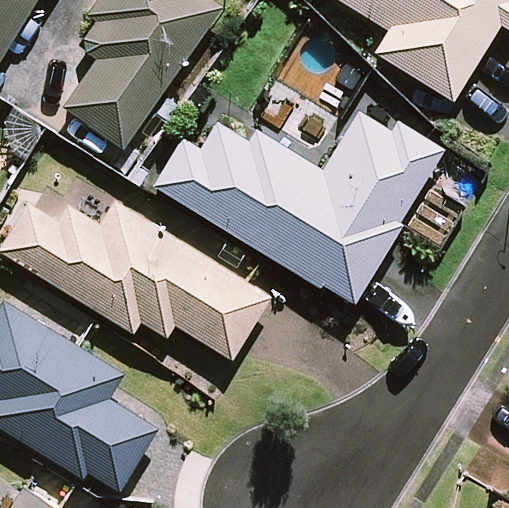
[(0,0),(0,61),(37,0),(0,0)]
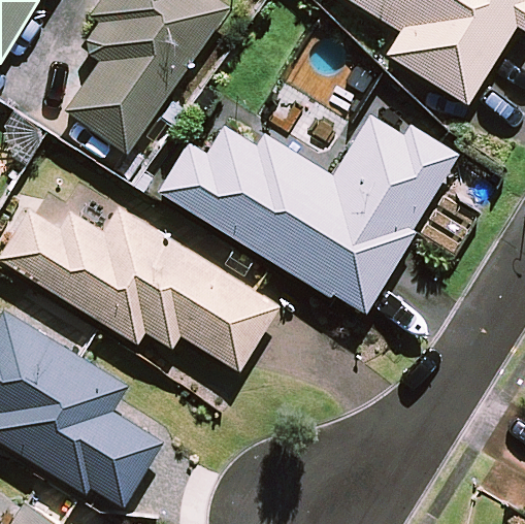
[(128,155),(231,8),(219,0),(101,0),(90,17),(99,24),(87,41),(96,47),(91,55),(99,61),(65,110),(128,155)]
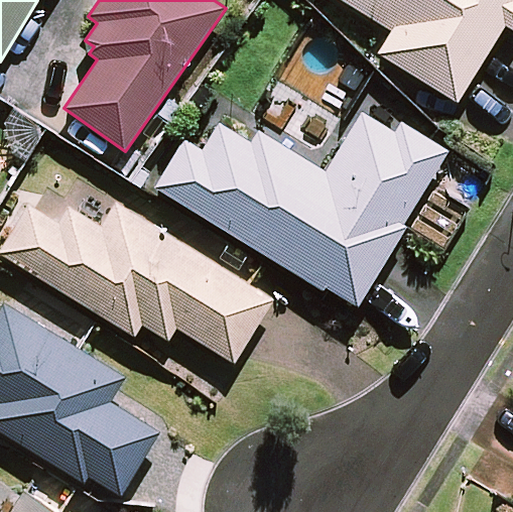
[(512,0),(339,0),(391,32),(377,54),(456,103),(504,26),(512,31),(512,0)]
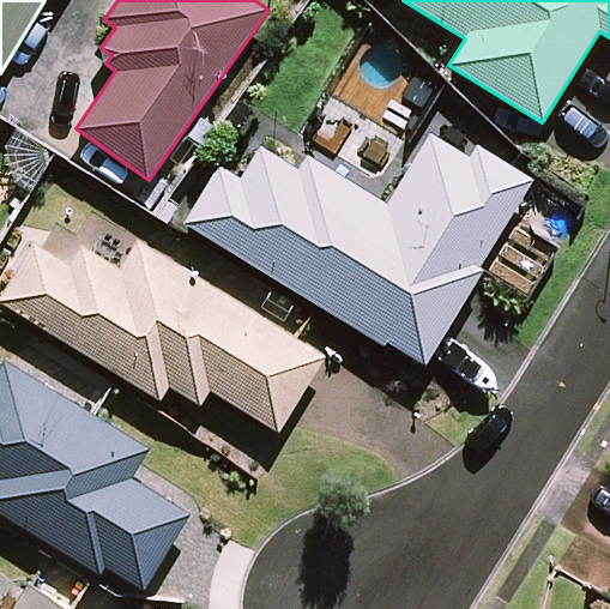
[(219,166),(183,223),(384,347),(387,341),(426,363),(483,271),(478,267),(533,179),(477,144),(470,157),(430,133),(387,204),(308,156),(300,170),(260,146),(241,179),(219,166)]
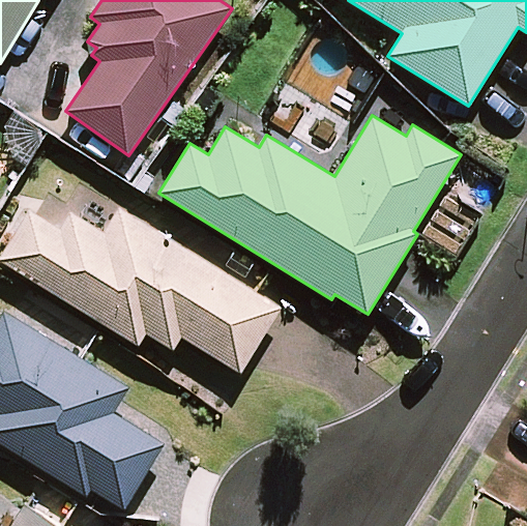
[(281,308),(119,208),(104,233),(70,213),(60,229),(29,210),(0,256),(0,261),(139,347),(146,334),(173,351),(181,338),(240,373),(281,308)]
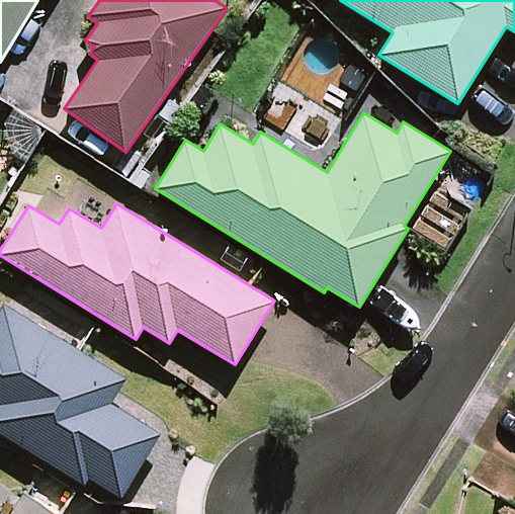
[(126,378),(4,303),(0,310),(0,432),(84,485),(89,478),(120,497),(160,434),(111,404),(126,378)]
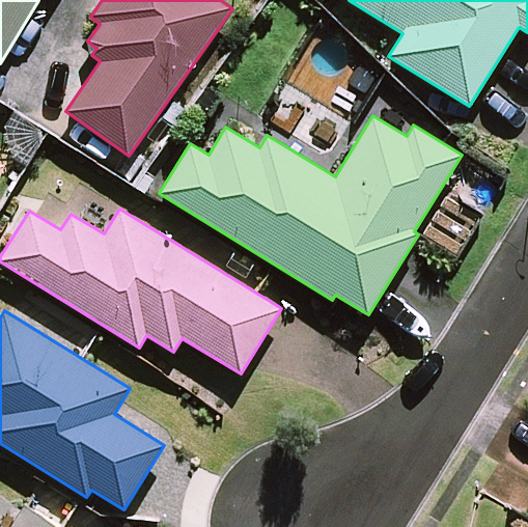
[(61,526),(25,504),(10,526),(61,526)]
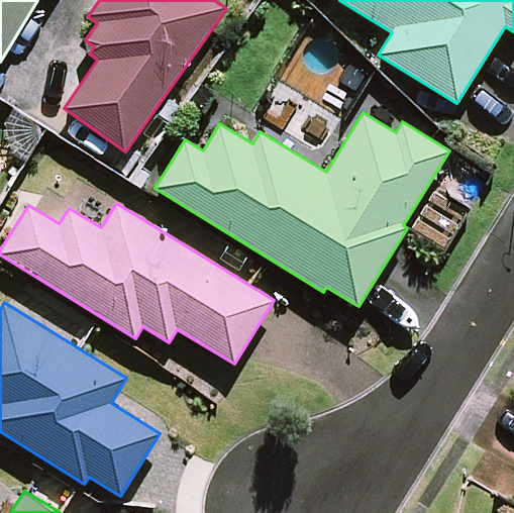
All buildings are outlined.
